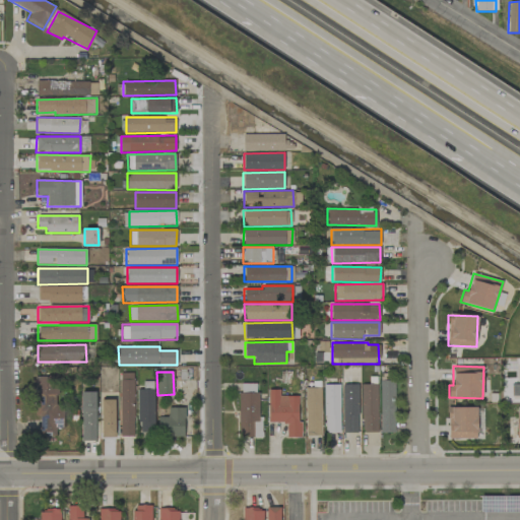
[(120,437),(133,437),(133,374),(120,374),(120,437)]
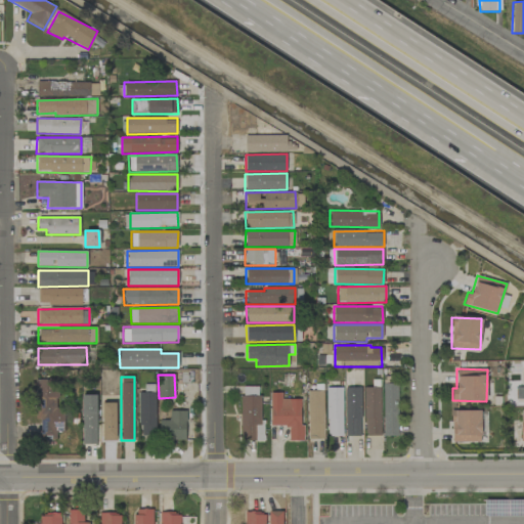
[(35,421),(40,421),(40,440),(56,440),(56,432),(63,432),(63,406),(60,406),(60,379),(35,380),(35,421)]
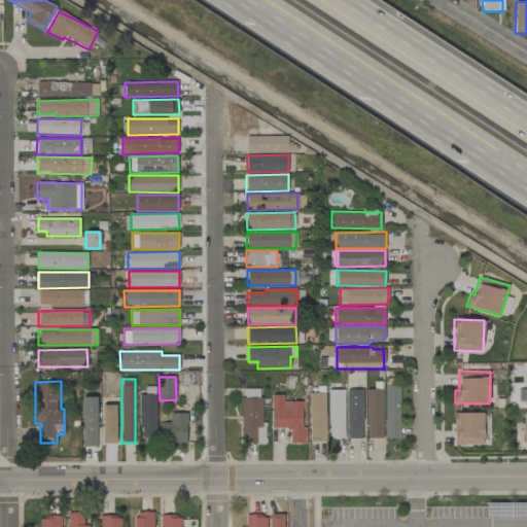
[(399,385),(385,386),(385,438),(400,438),(399,385)]
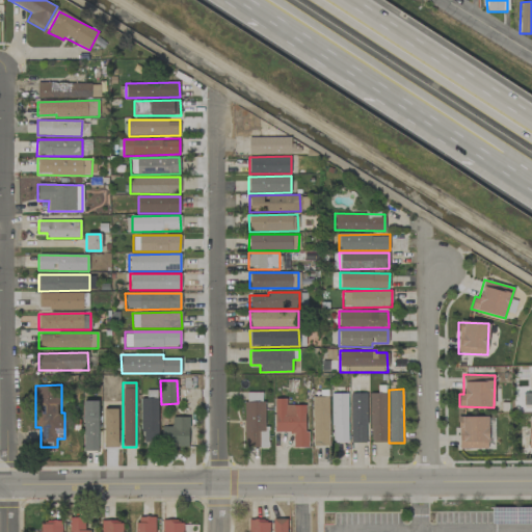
[(347,393),(330,394),(331,443),(347,443),(347,393)]
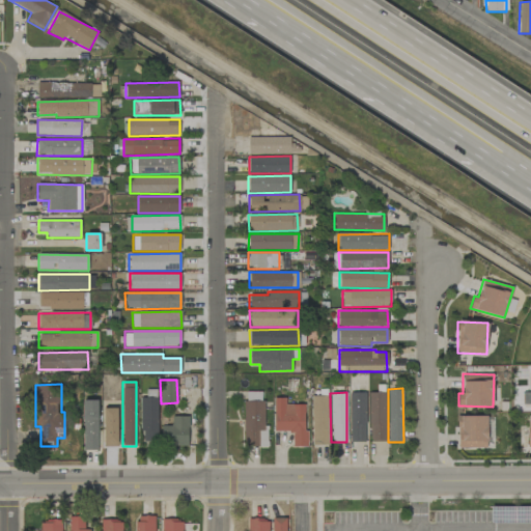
[(351,442),(366,442),(364,392),(348,393),(351,442)]
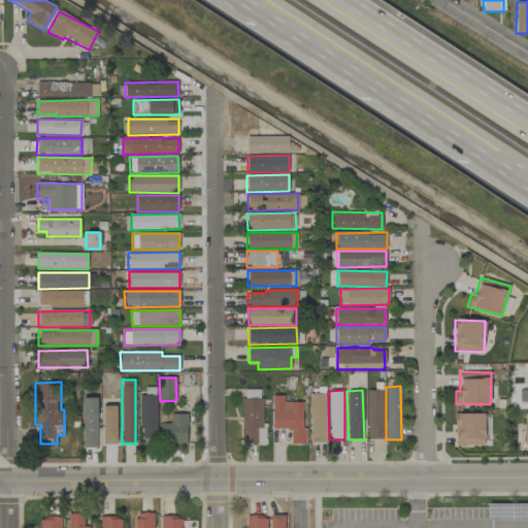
[(367,390),(367,439),(384,439),(383,390),(367,390)]
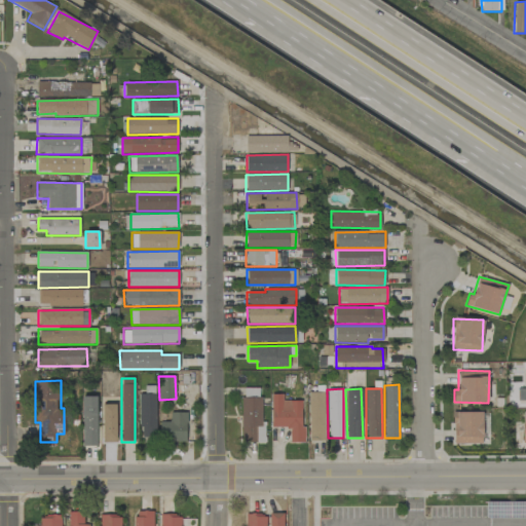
[(242,397),(240,442),(262,443),(263,389),(250,389),(250,397),(242,397)]
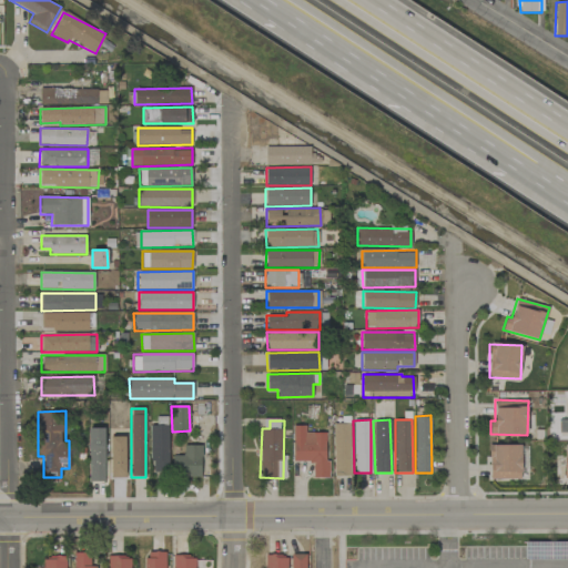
[(334,476),(351,476),(350,423),(333,424),(334,476)]
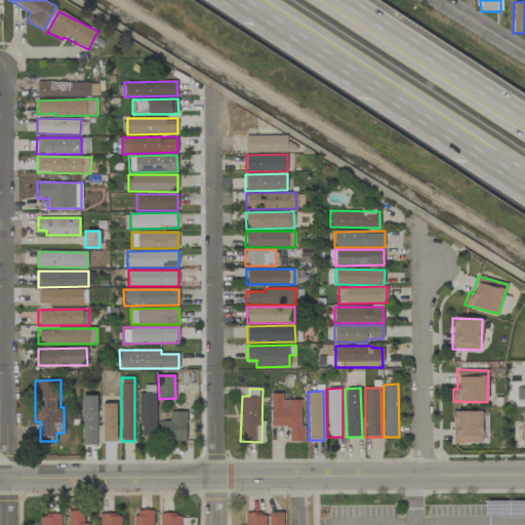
[(138,437),(155,437),(156,394),(139,393),(138,437)]
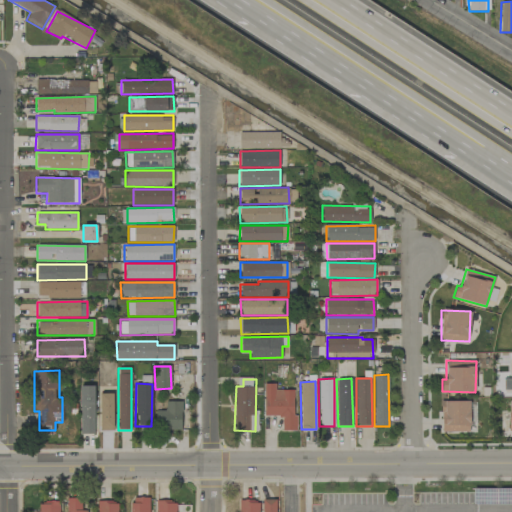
[(294,390),(275,390),(274,384),(264,384),(264,417),(282,416),(282,431),(295,431),(294,390)]
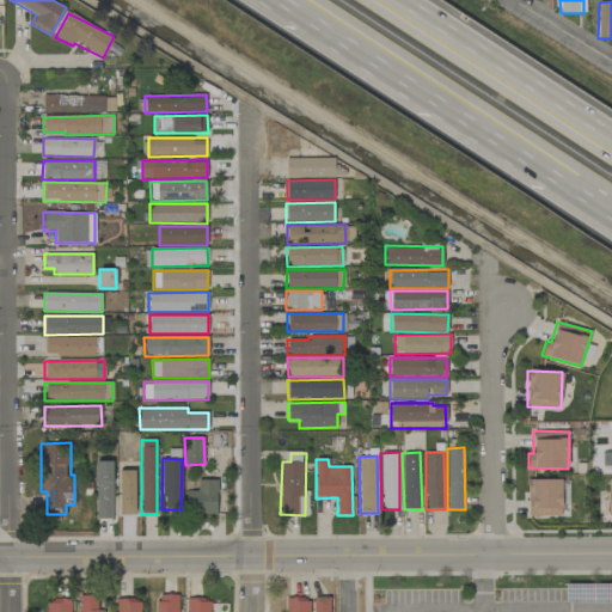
[(111,461),(95,461),(96,520),(112,520),(111,461)]
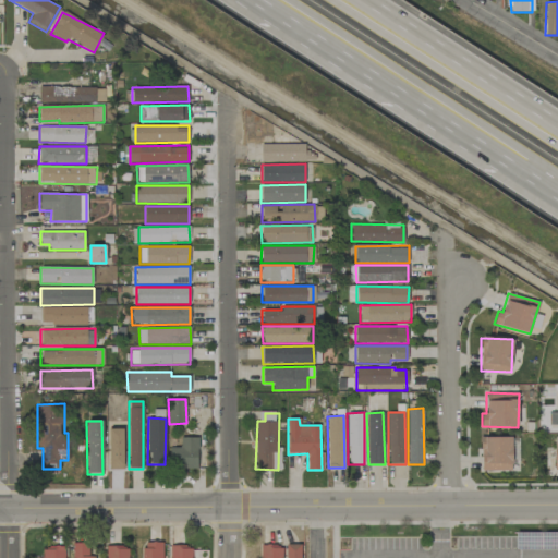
[(197,438),(180,437),(180,448),(170,448),(170,468),(197,469),(197,438)]
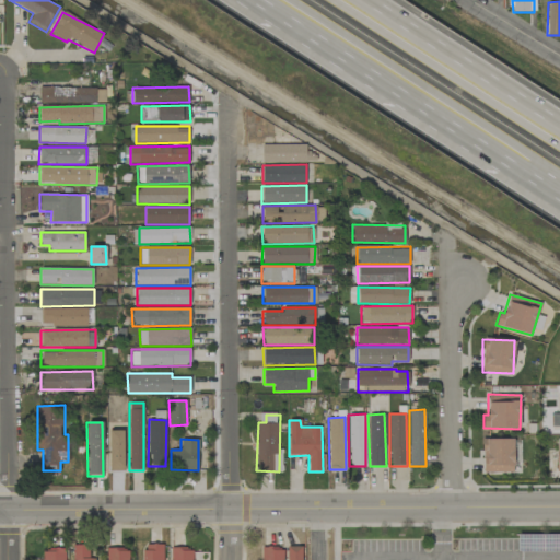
[(514,439),(482,439),(482,473),(513,473),(514,439)]
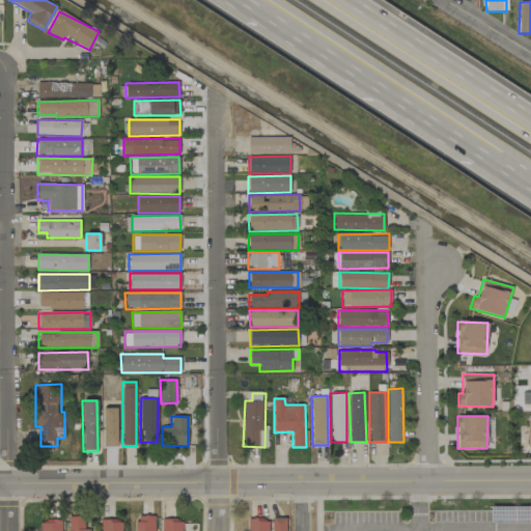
[(68,530),(89,530),(89,529),(84,529),(84,516),(68,516),(68,530)]
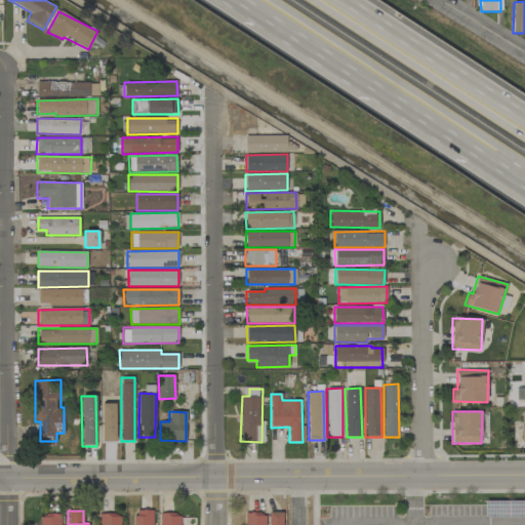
[(131,524),(152,524),(152,511),(131,511),(131,524)]
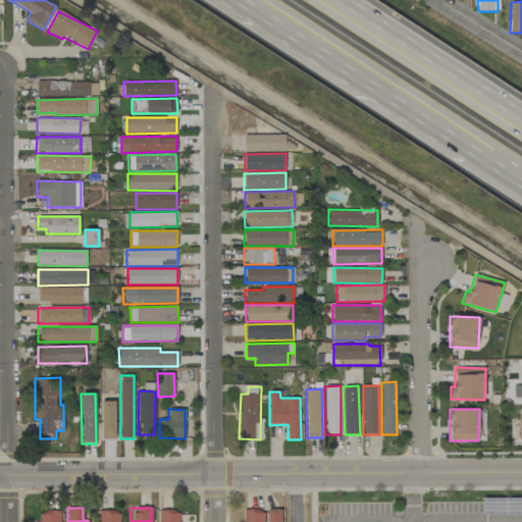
[(243,510),(243,521),(263,521),(263,510),(243,510)]
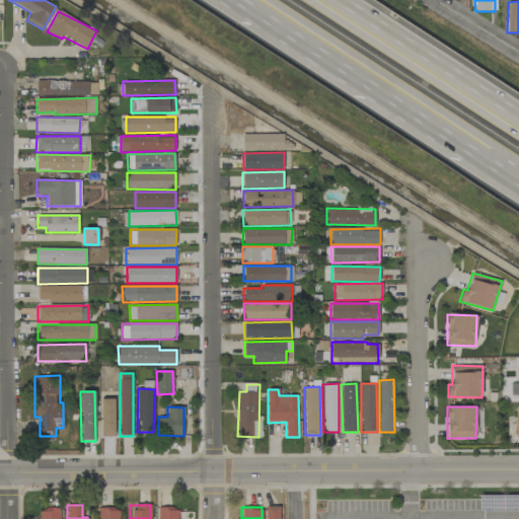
[(266,518),(280,518),(280,507),(266,507),(266,518)]
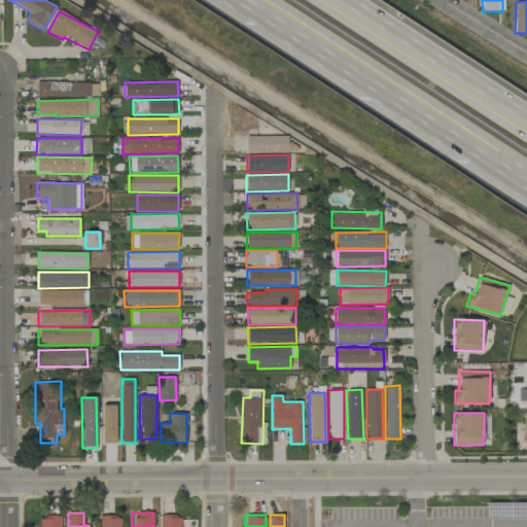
[(180,526),(180,516),(161,516),(160,526),(180,526)]
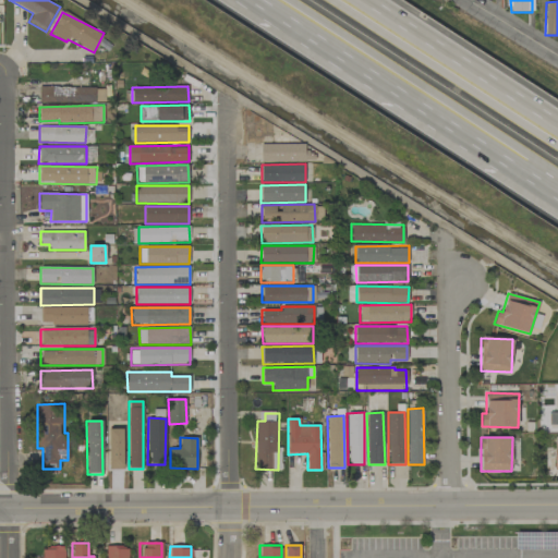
[(44,547),(43,557),(64,557),(65,547),(44,547)]
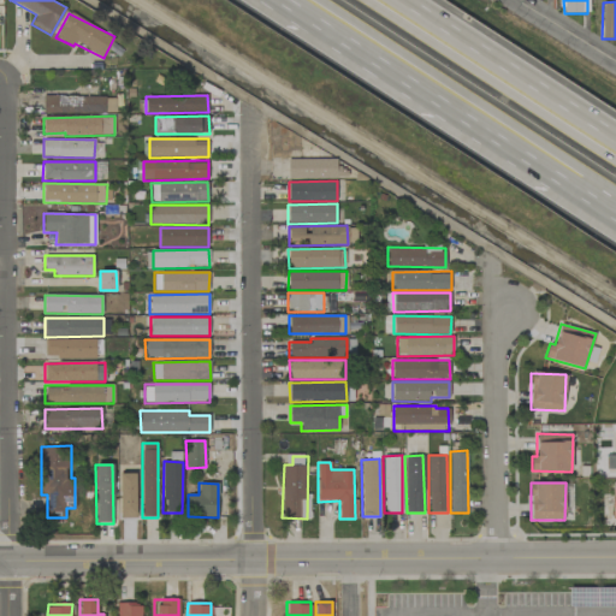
[(141,615),(141,604),(118,604),(117,615),(141,615)]
